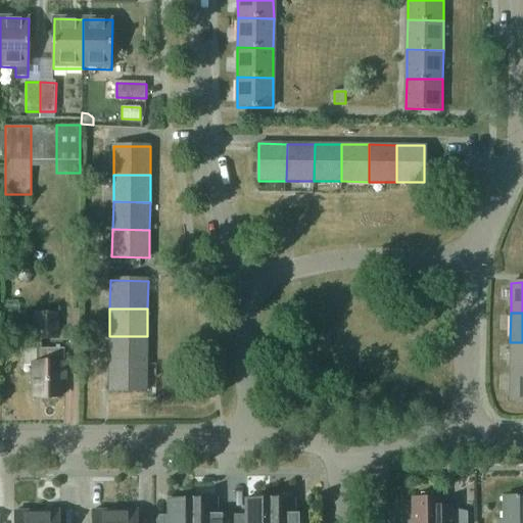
[(56,339),(56,315),(37,315),(36,339),(56,339)]
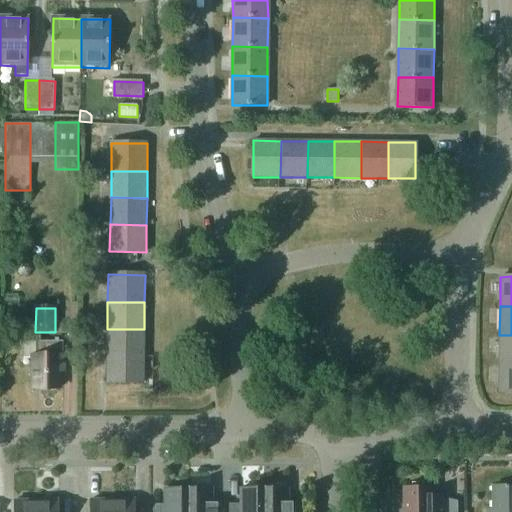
[(144,329),(107,329),(107,356),(143,356),(144,329)]
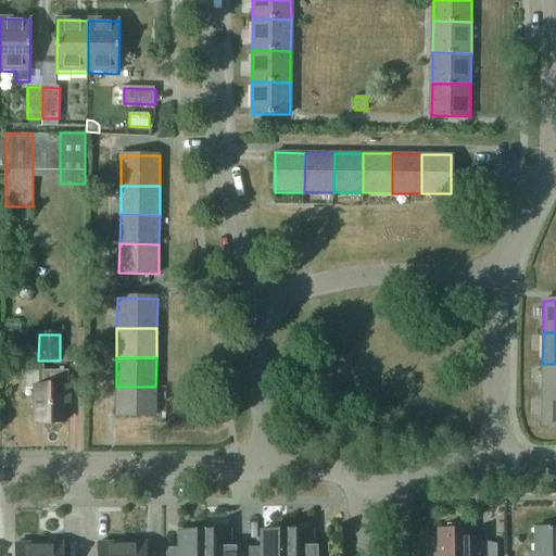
[(555,364),(542,364),(542,395),(555,395),(555,364)]
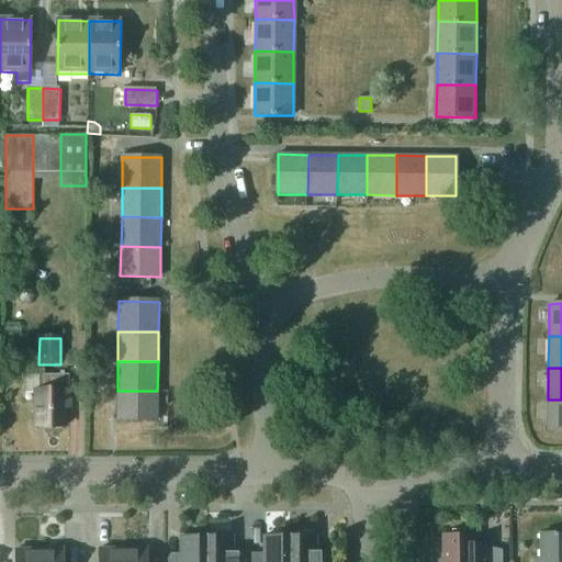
[(35,426),(63,426),(63,409),(67,409),(68,375),(43,374),(44,370),(38,370),(38,374),(24,374),(23,391),(33,391),(33,390),(37,390),(37,391),(36,391),(35,426)]
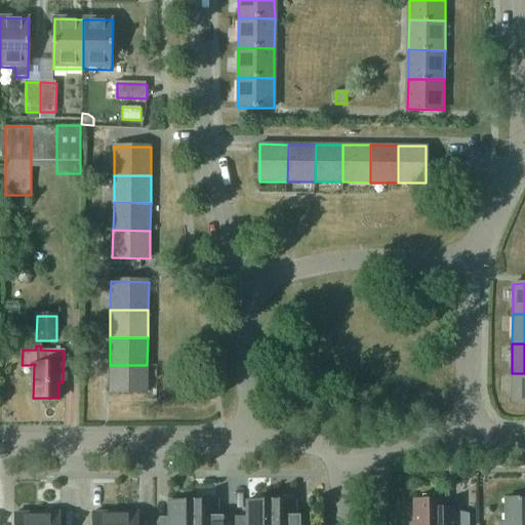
[(147,365),(110,365),(109,393),(147,394),(147,365)]
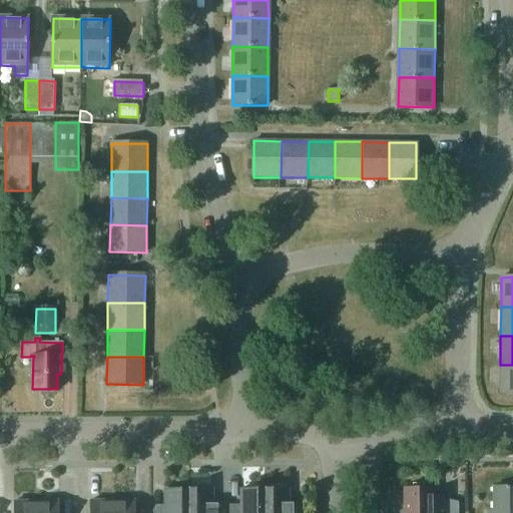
[(512,365),(500,365),(500,395),(512,394),(512,365)]
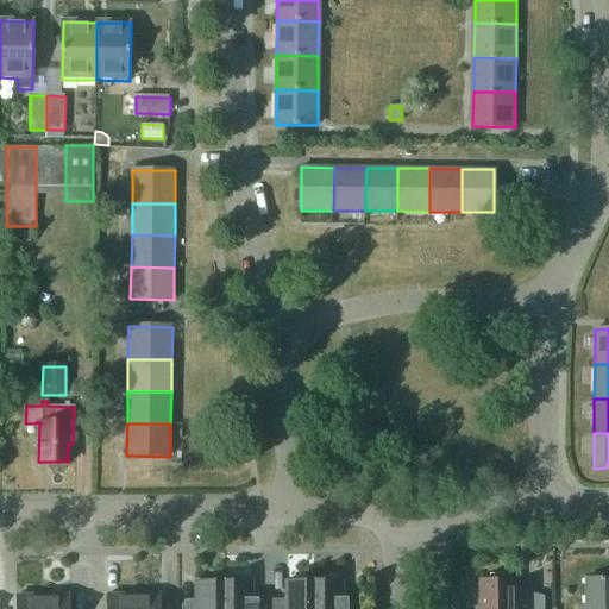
[(585,606),(581,606),(581,608),(608,608),(608,577),(585,578),(585,606)]
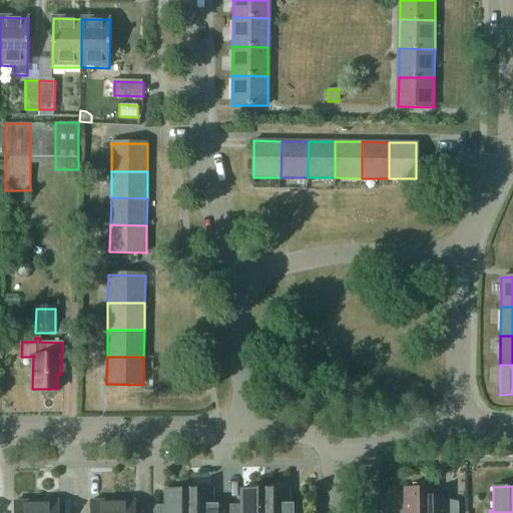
[(431,487),(404,488),(404,511),(401,511),(401,512),(445,512),(445,499),(431,496),(431,487)]
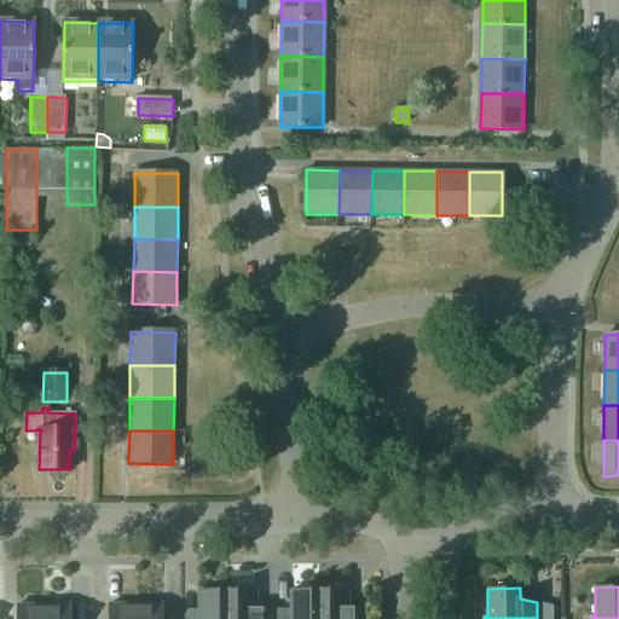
[(318,618),(318,590),(293,591),(294,615),(279,615),(278,618),(318,618)]
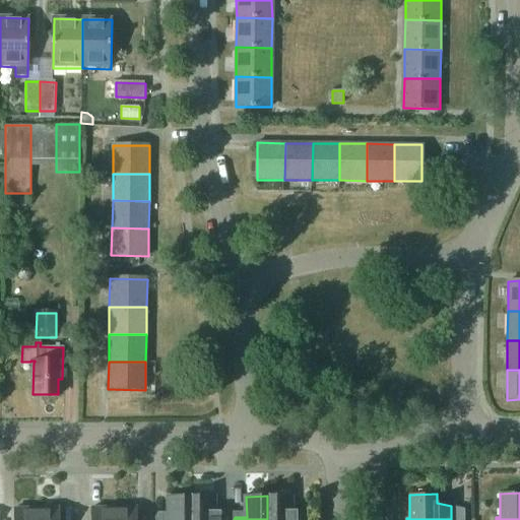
[(294,496),(267,496),(267,519),(306,519),(307,517),(294,517),(294,496)]
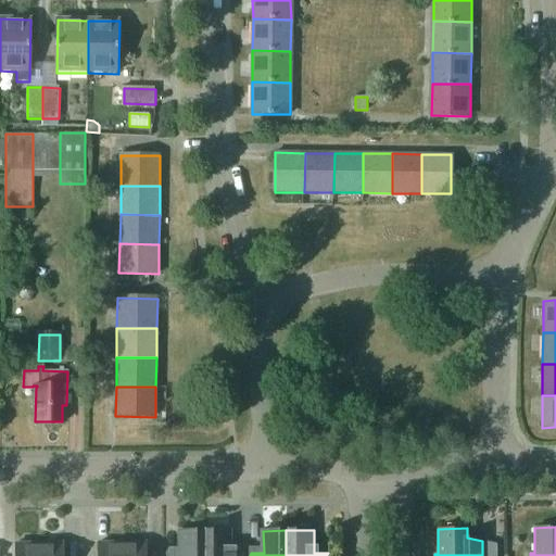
[(203,555),(204,531),(182,531),(182,554),(168,554),(167,555),(203,555)]
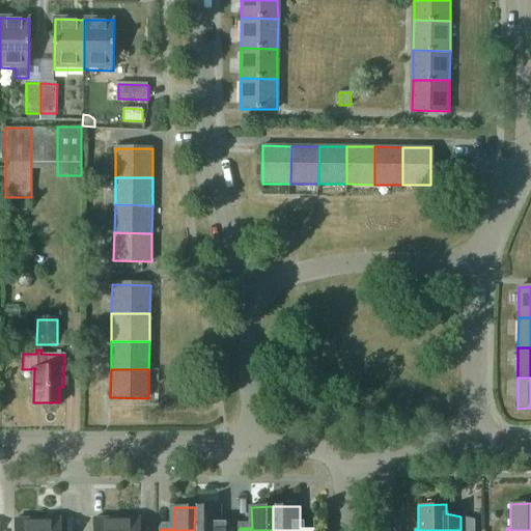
[(194,530),(232,530),(232,529),(221,529),(220,507),(195,507),(194,530)]
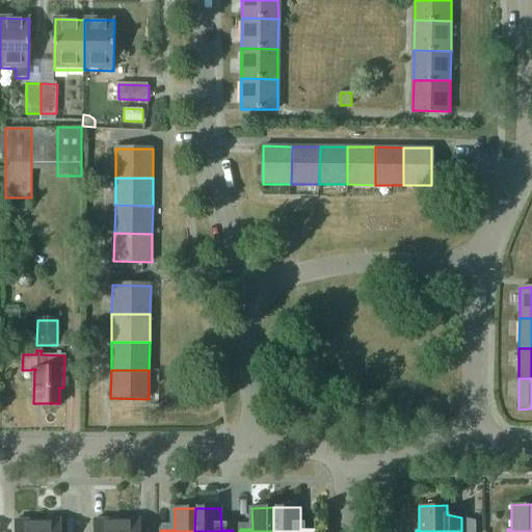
[(115,531),(116,519),(92,519),(92,531),(115,531)]
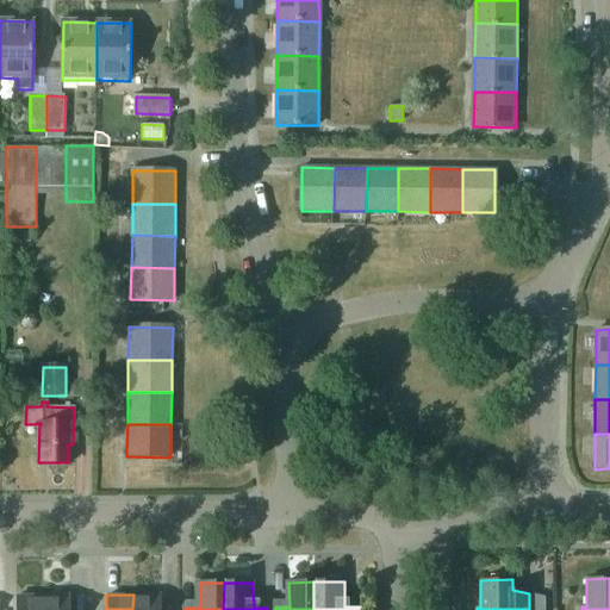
[(160,609),(160,595),(134,595),(132,609),(160,609)]
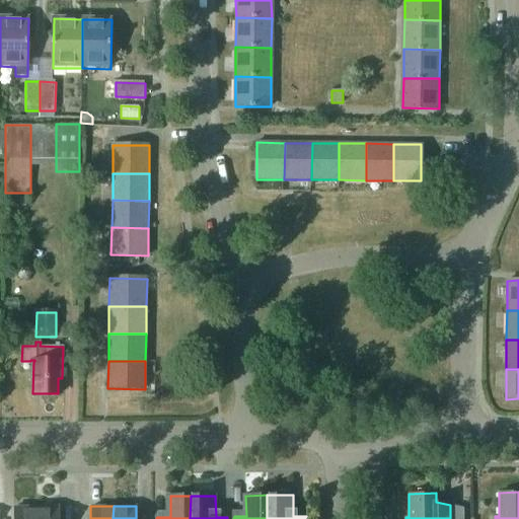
[(35,518),(36,507),(13,507),(13,518),(35,518)]
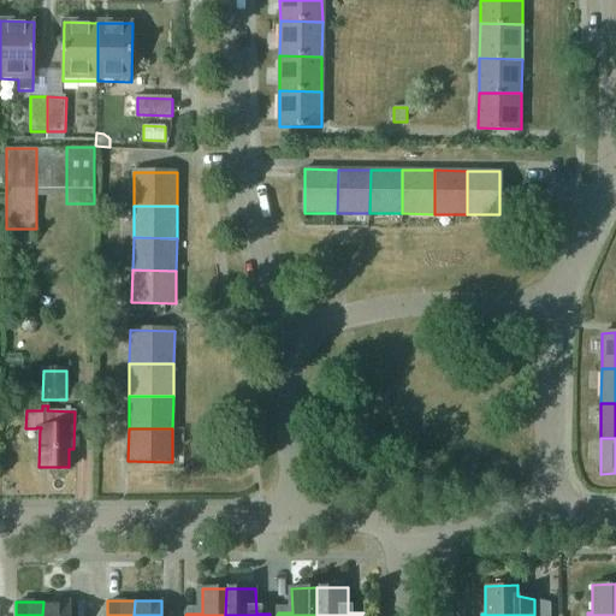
[(69,615),(70,602),(43,602),(42,615),(69,615)]
